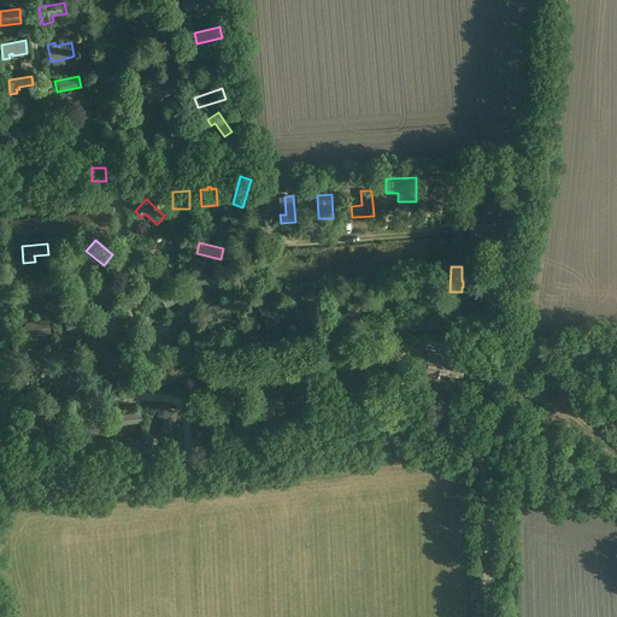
[(222,271),(195,274),(197,285),(222,282),(222,271)]
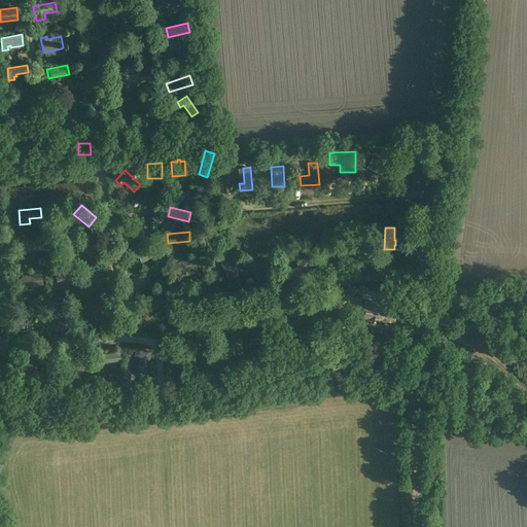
[(82,236),(75,244),(80,249),(88,255),(89,254),(92,256),(99,248),(82,236)]
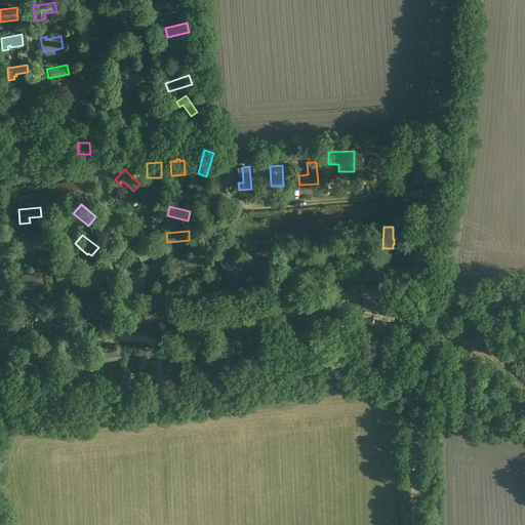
[(41,237),(21,239),(22,250),(42,248),(41,237)]
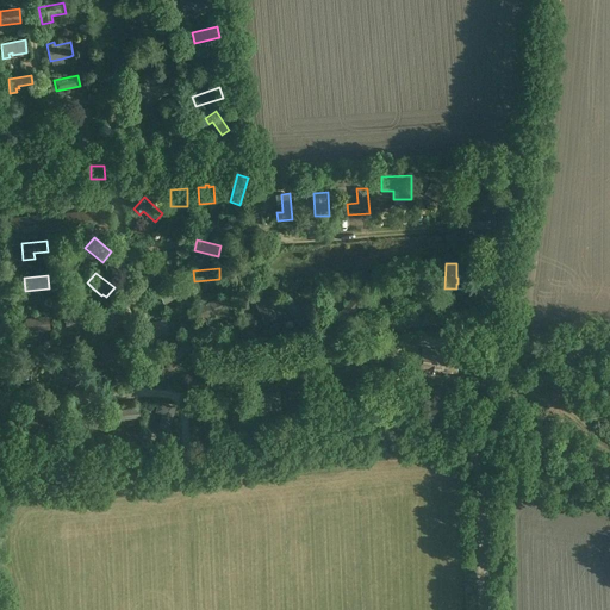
[(181,282),(160,291),(165,304),(186,294),(181,282)]
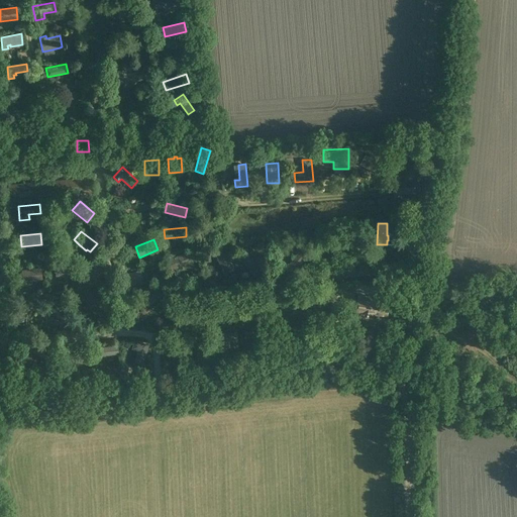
[(227,251),(216,256),(224,274),(235,269),(227,251)]
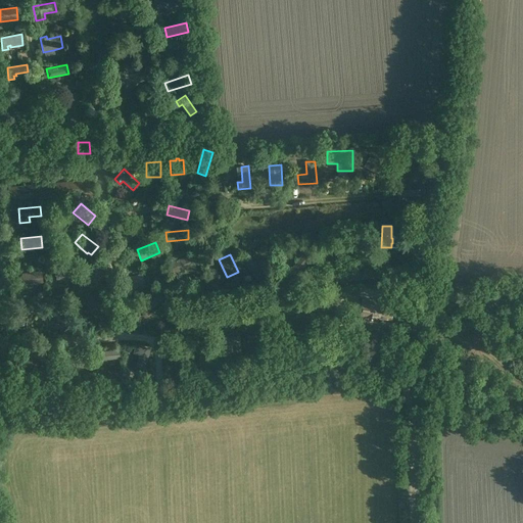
[(190,255),(171,262),(175,273),(194,266),(190,255)]
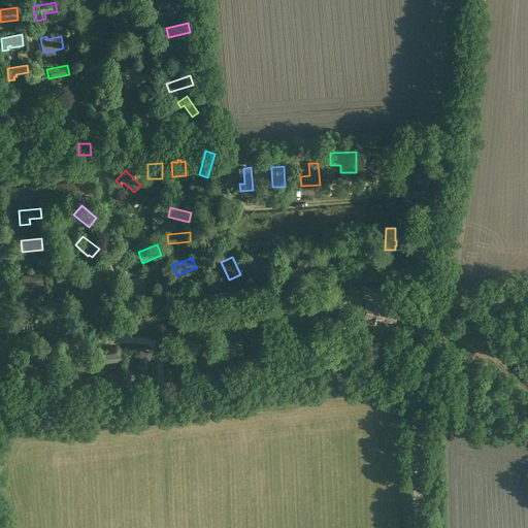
[(253,260),(245,265),(260,282),(266,276),(253,260)]
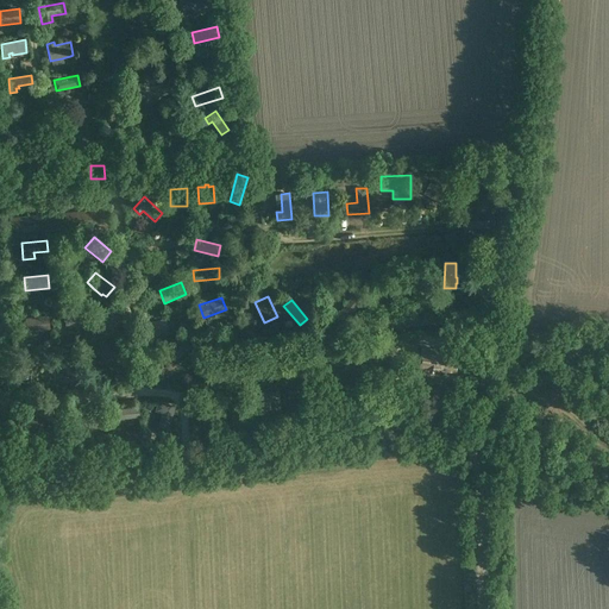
[(87,312),(63,313),(64,326),(88,325),(87,312)]
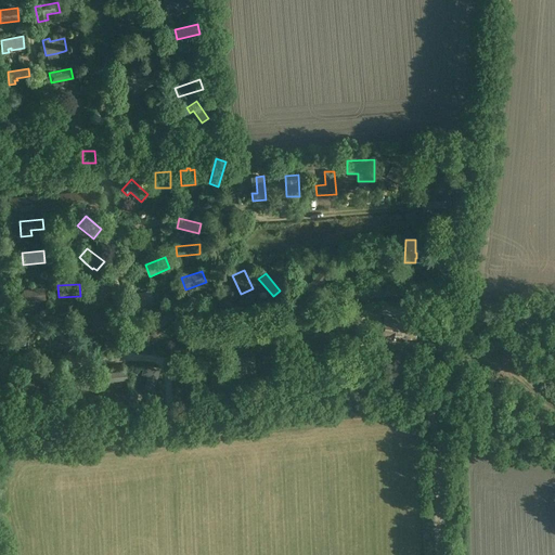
[(44,300),(42,287),(22,289),(23,302),(44,300)]
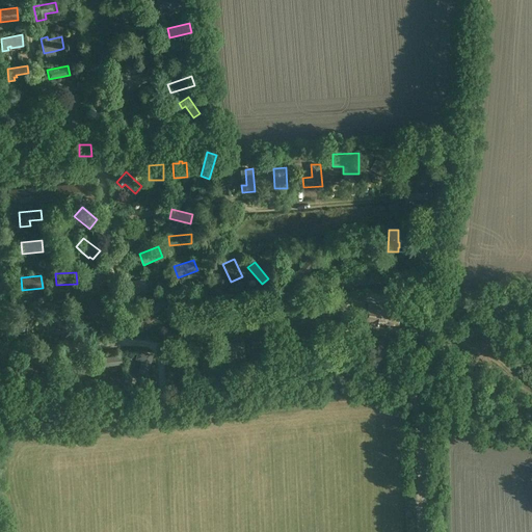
[(144,278),(125,283),(128,294),(147,290),(144,278)]
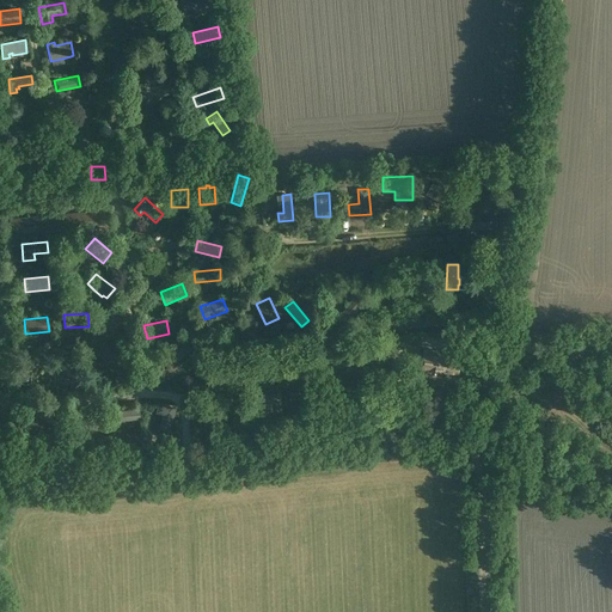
[(185,337),(166,350),(173,361),(193,348),(185,337)]
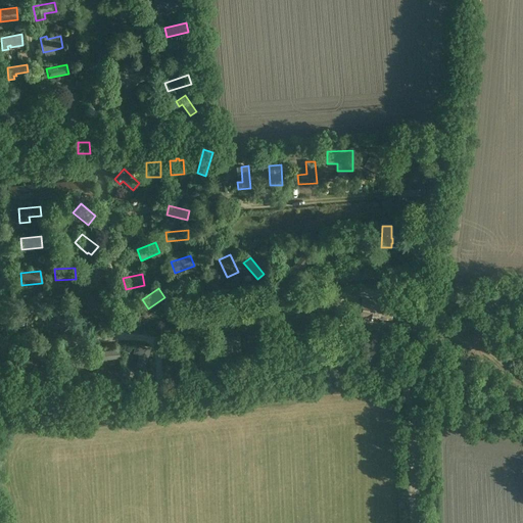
[(104,313),(94,296),(84,302),(94,320),(104,313)]
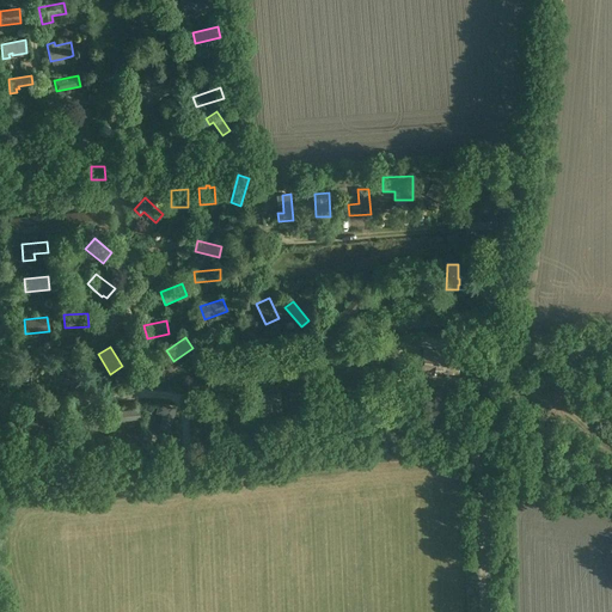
[(380,347),(359,349),(361,363),(381,361),(380,347)]
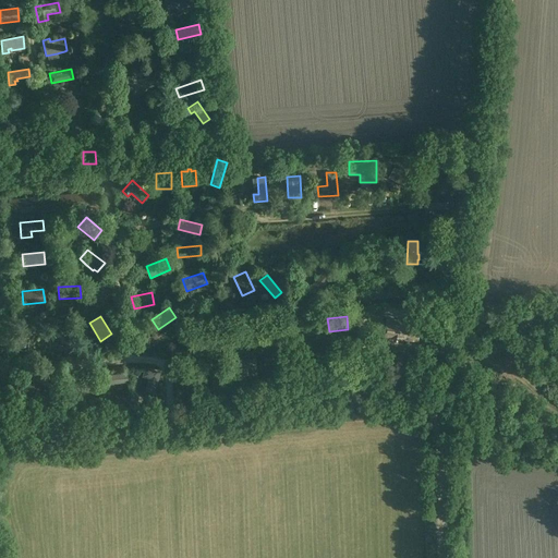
[(388,318),(386,337),(417,340),(420,325),(400,323),(400,320),(388,318)]
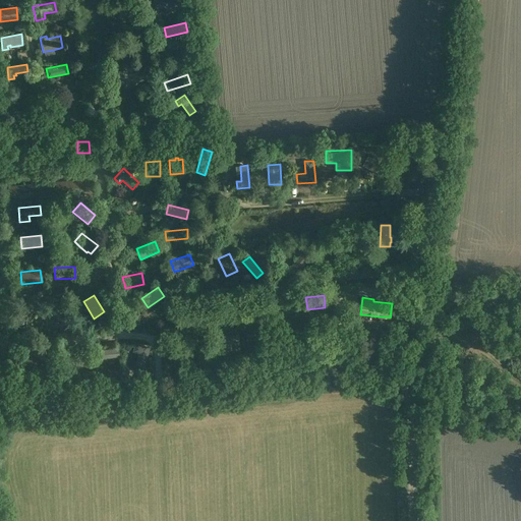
[(294,300),(273,302),(274,313),(295,311),(294,300)]
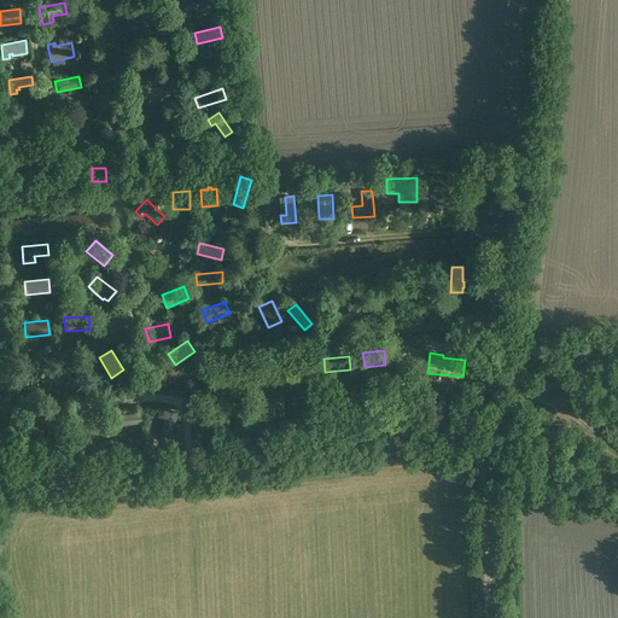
[(321,389),(292,392),(293,403),(322,400),(321,389)]
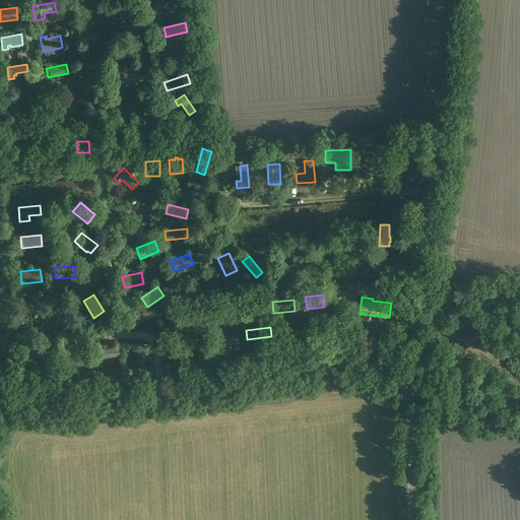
[(233,343),(233,350),(241,350),(240,335),(215,336),(215,344),(226,343),(233,343)]
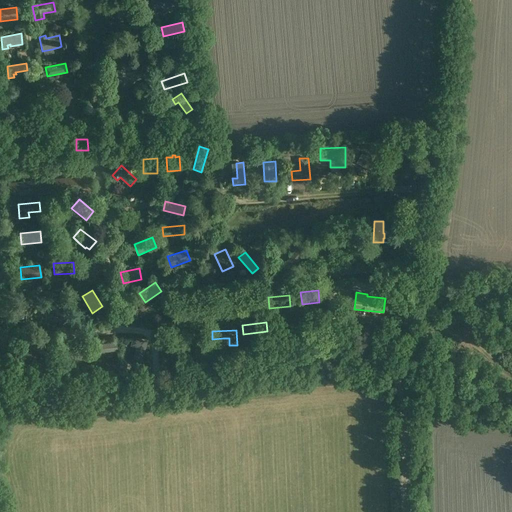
[(133,337),(131,346),(137,347),(134,358),(142,360),(148,341),(133,337)]
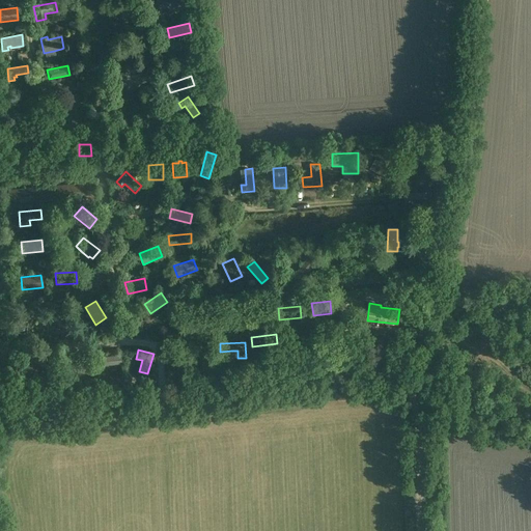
[(33,352),(29,360),(44,367),(42,371),(48,374),(54,362),(33,352)]
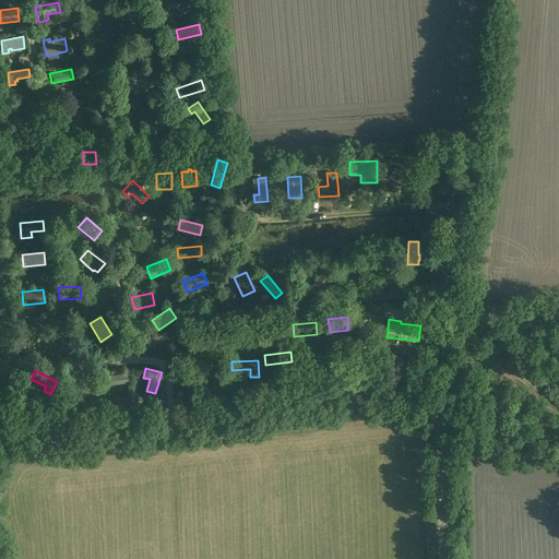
[(119,375),(105,376),(106,385),(107,385),(107,387),(116,385),(116,384),(128,383),(128,372),(119,373),(119,375)]
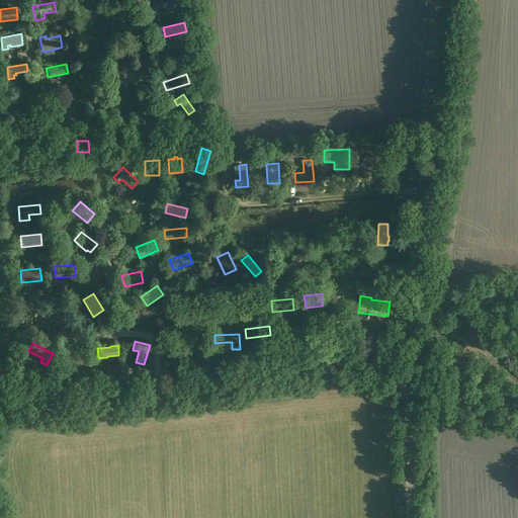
[(86,348),(65,358),(68,366),(84,359),(90,357),(86,348)]
